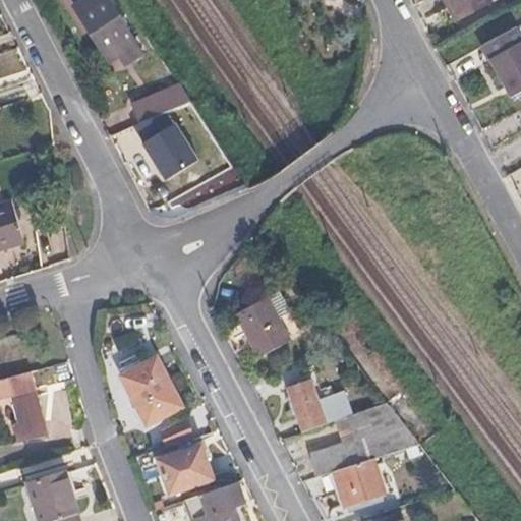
[(140,43),(112,0),(111,0),(79,0),(76,2),(115,58),(140,43)]
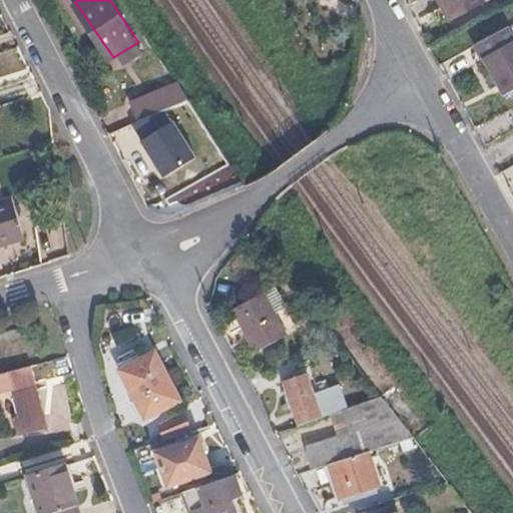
[(297,1),(296,0),(281,0),(287,8),(297,1)]
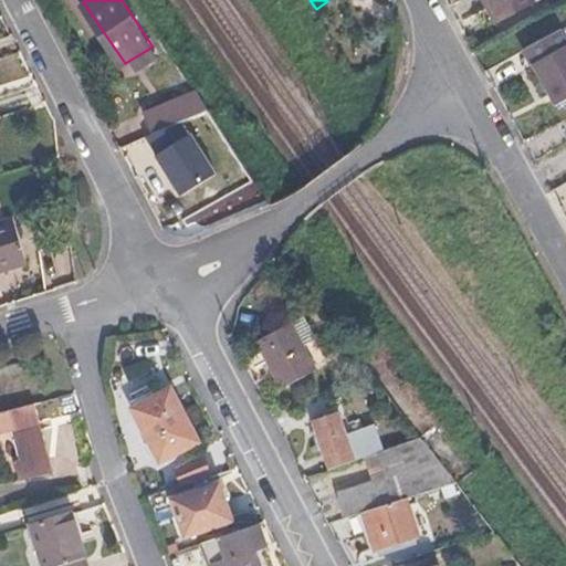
[(485,0),(499,22),(538,0),(485,0)]
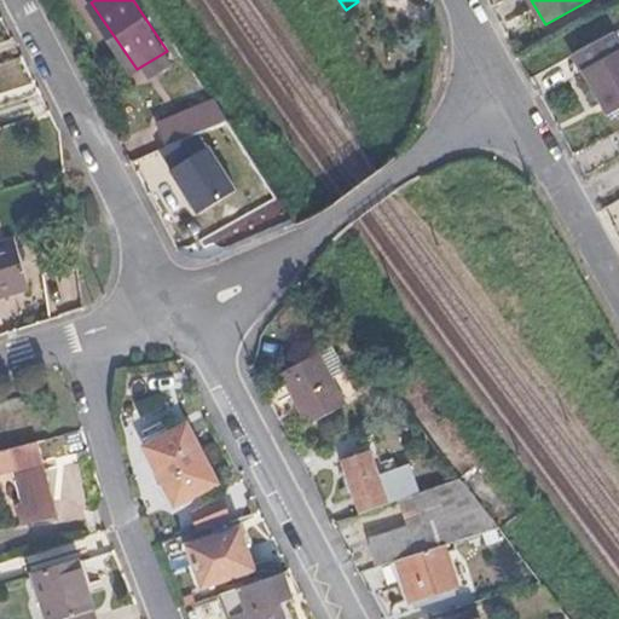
[(618,108),(618,42),(613,32),(576,52),(607,115),(618,108)]
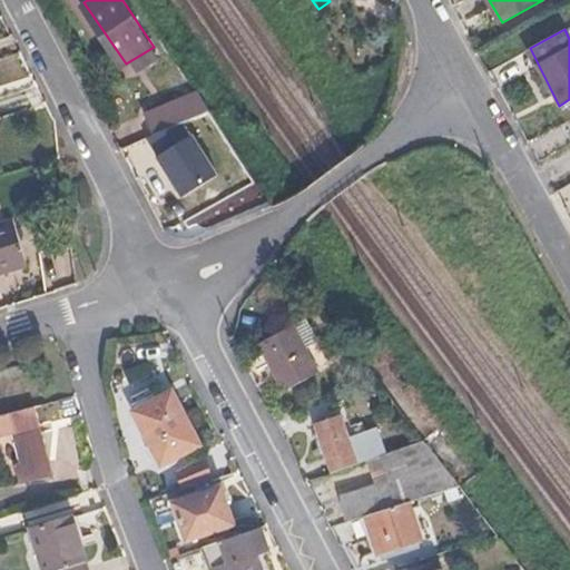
[(154,134),(198,112),(190,95),(147,115),(154,134)]
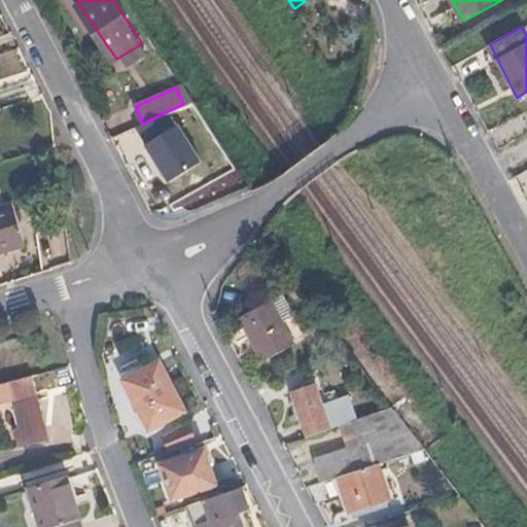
[(194,128),(183,104),(142,124),(152,144),(194,128)]
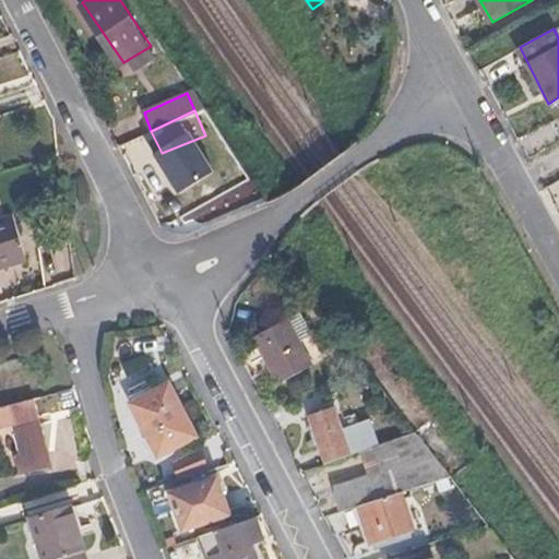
[(0,266),(23,260),(9,214),(0,216),(0,266)]
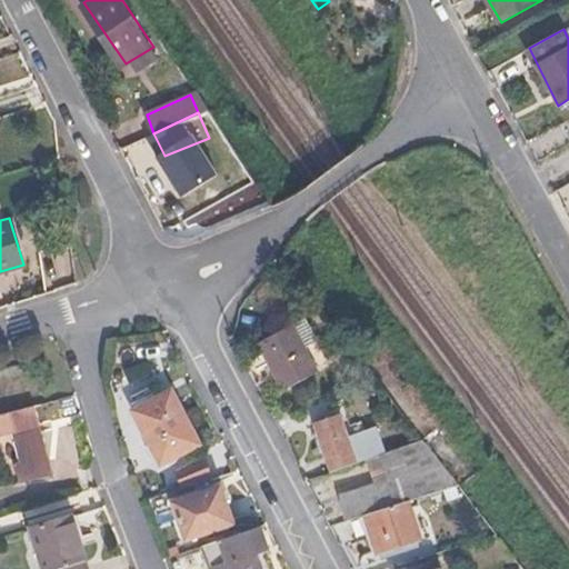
[(317,356),(303,333),(291,342),(290,340),(260,360),(282,393),(312,373),(306,363),(317,356)]
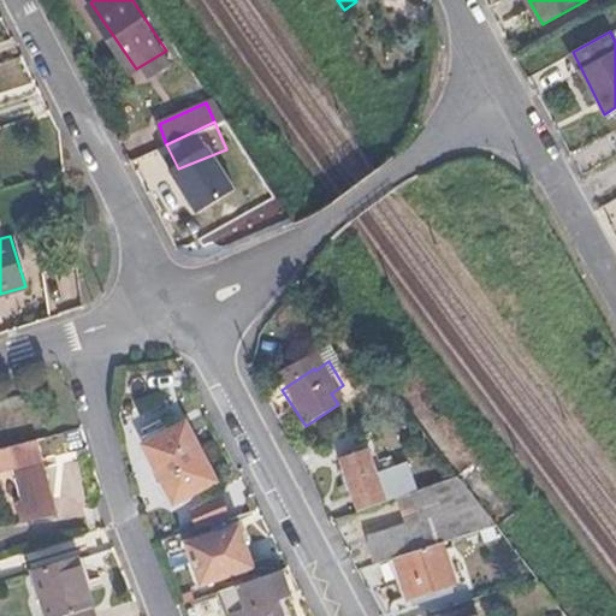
[(403,401),(384,375),(371,386),(388,410),(403,401)]
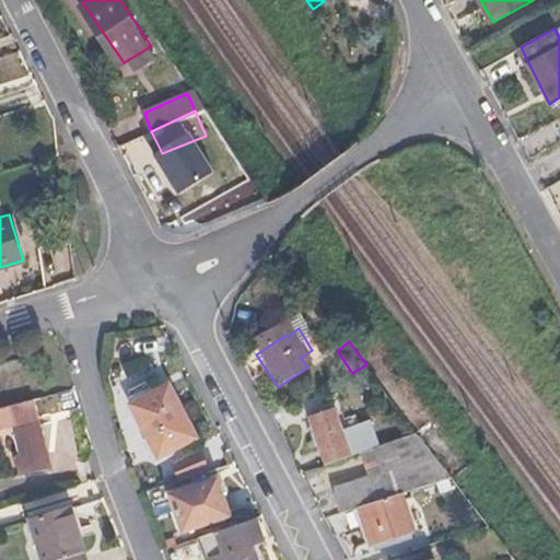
[(196,436),(168,384),(128,404),(156,456),(196,436)]
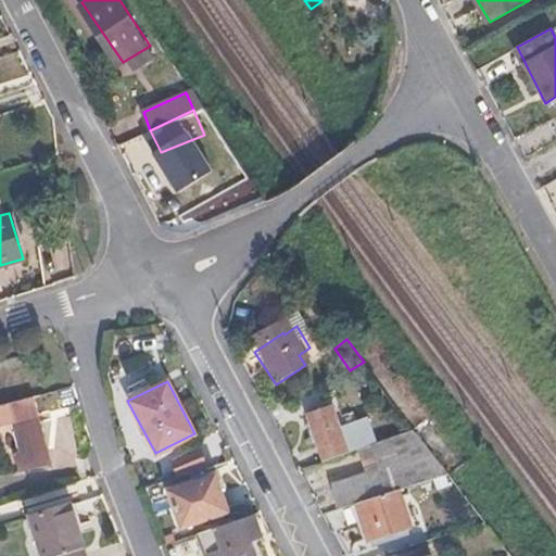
[(55,458),(39,397),(39,393),(0,402),(0,421),(13,419),(25,466),(55,458)]
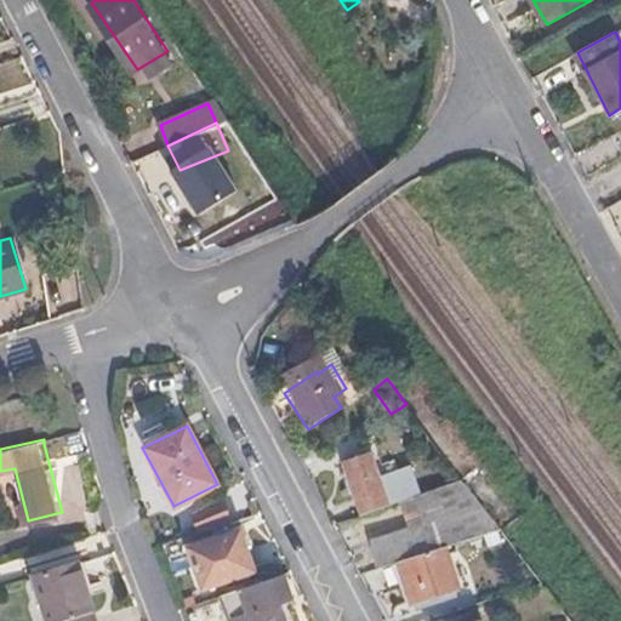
[(376,483),(366,455),(340,465),(359,516),(400,501),(393,477),(376,483)]
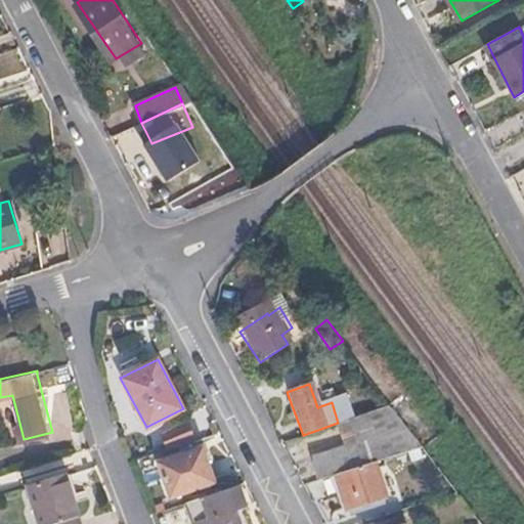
[(349,420),(359,446),(314,462),(320,481),(338,475),(350,511),(351,510),(352,516),(388,504),(386,497),(387,497),(377,462),(424,445),(401,416),(391,403),(349,420)]
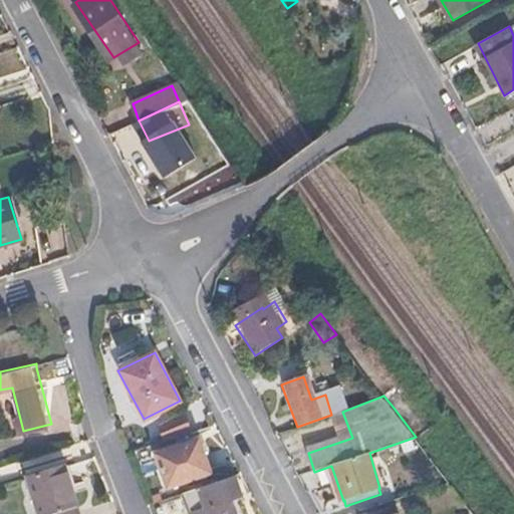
[(191,433),(185,414),(157,427),(161,442),(191,433)]
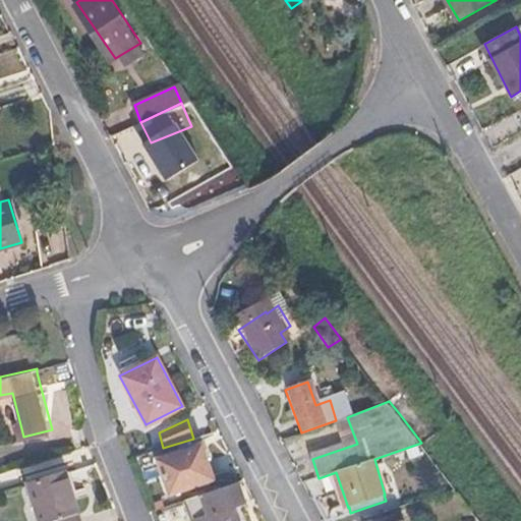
[(212,478),(200,445),(157,458),(168,493),(212,478)]
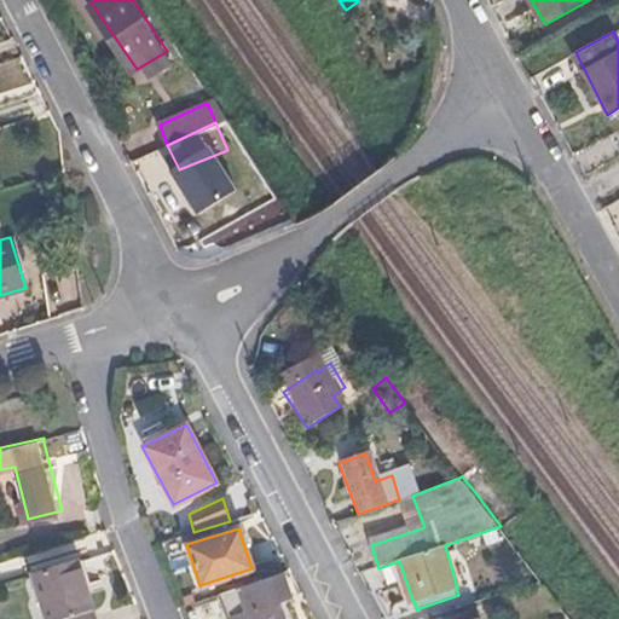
[(35,576),(48,618),(96,618),(77,561),(35,576)]
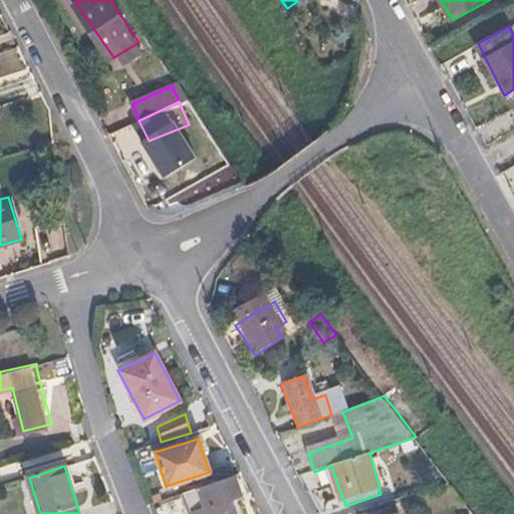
[(237,513),(233,499),(241,496),(234,475),(184,493),(191,513),(237,513)]
